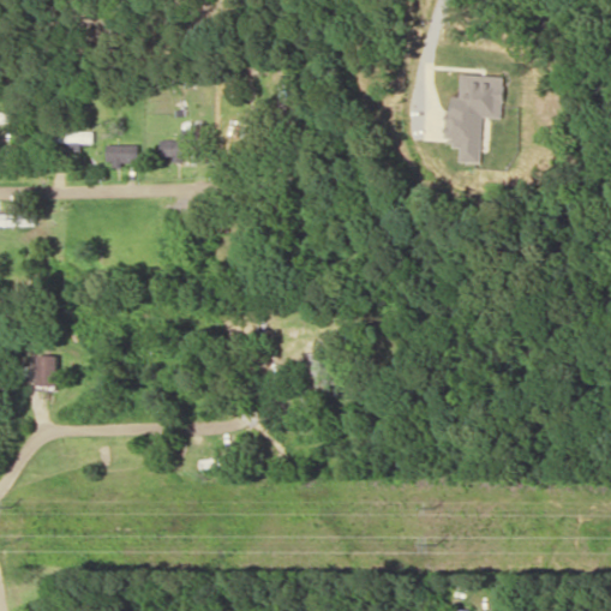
[(503,78),(459,76),(457,99),(450,99),(449,113),(443,113),(442,145),(459,145),(457,165),(480,165),(481,119),(502,120),(503,78)]
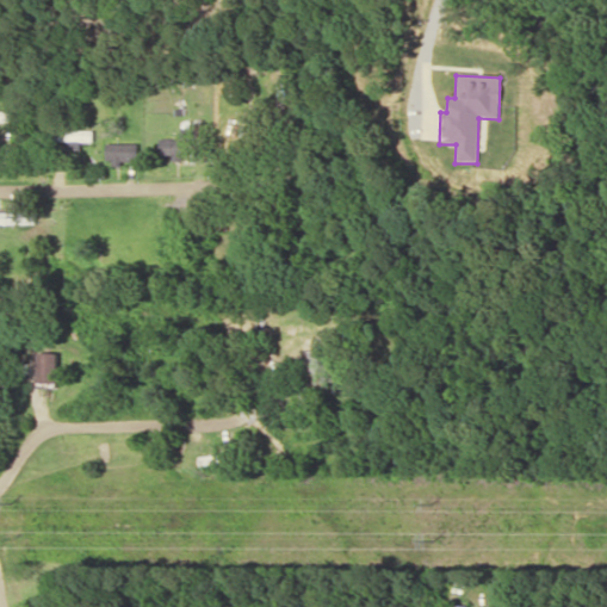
[(156,141),(156,158),(169,158),(169,160),(193,159),(192,129),(177,129),(177,141),(156,141)]
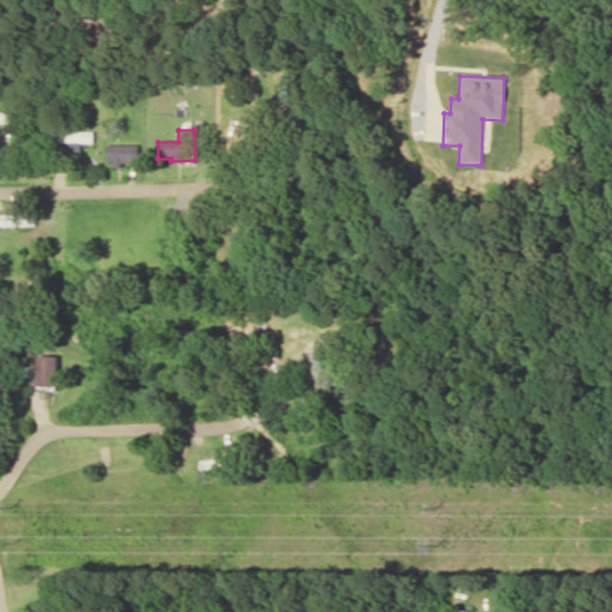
[(135,147),(104,147),(104,167),(136,166),(135,147)]
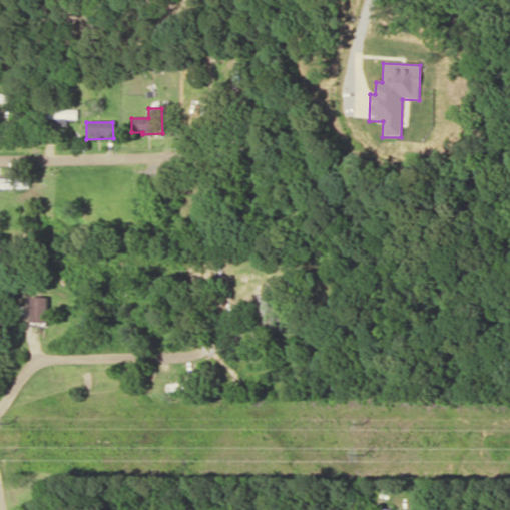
[(6,180),(5,189),(19,190),(20,181),(6,180)]
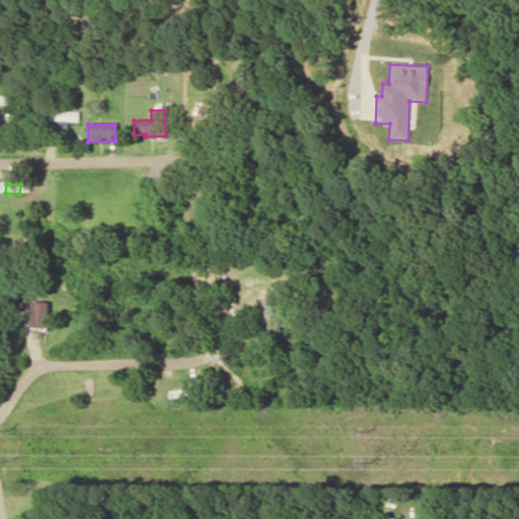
[(47,304),(30,304),(30,329),(47,329),(47,304)]
